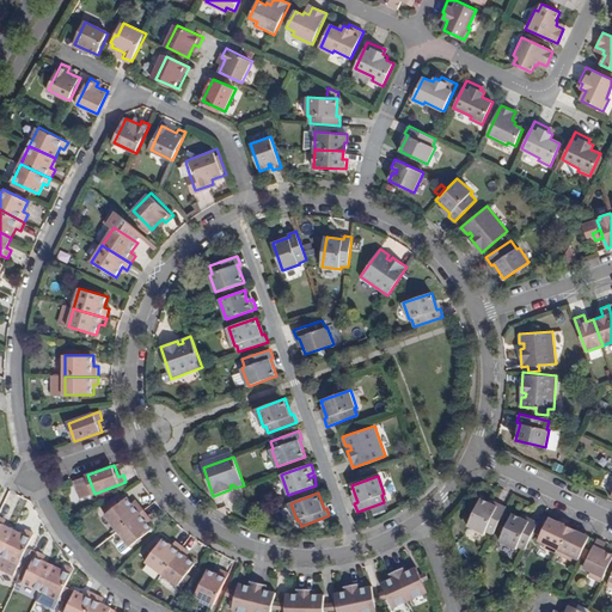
[(118,531),(145,508),(139,502),(135,506),(128,497),(105,515),(118,531)]
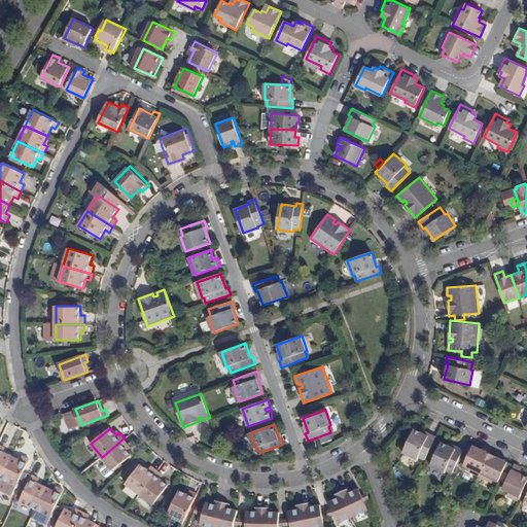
[(429,435),(415,429),(403,453),(419,460),(419,458),(425,460),(436,436),(430,433),(429,435)]
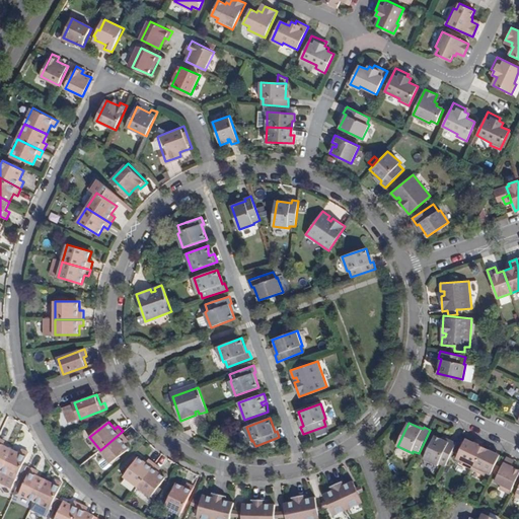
[(128,438),(123,431),(100,450),(106,457),(100,461),(100,464),(104,468),(106,469),(112,464),(110,463),(130,448),(124,441),(128,438)]
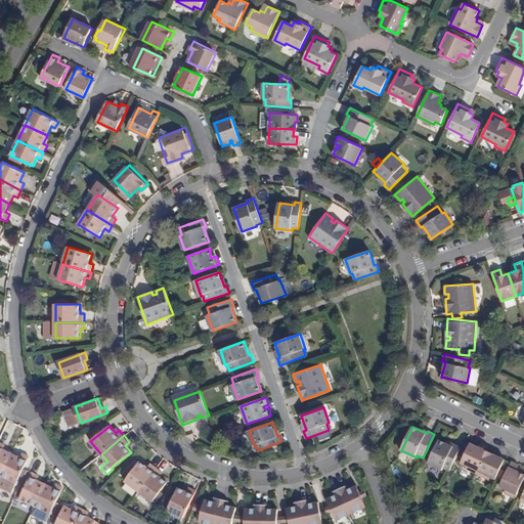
[(453,446),(440,439),(429,463),(443,471),(444,468),(450,471),(461,447),(454,444),(453,446)]
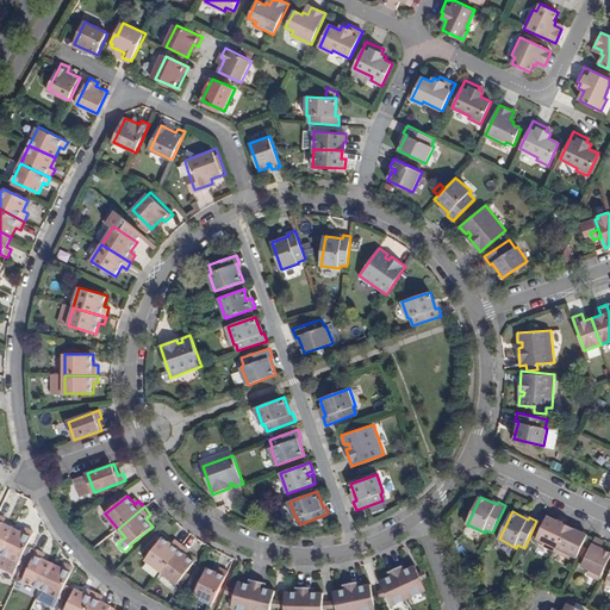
[(0,552),(2,554),(14,527),(5,522),(7,518),(0,515),(0,552)]
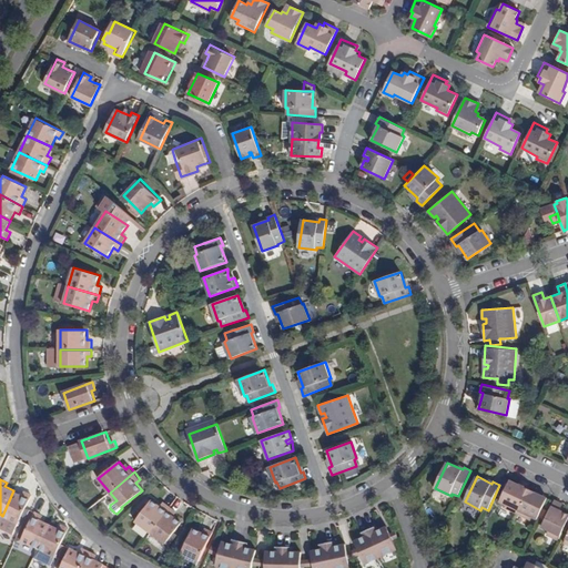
[(517,513),(529,487),(520,484),(520,485),(510,479),(500,500),(505,504),(504,507),(517,513)]
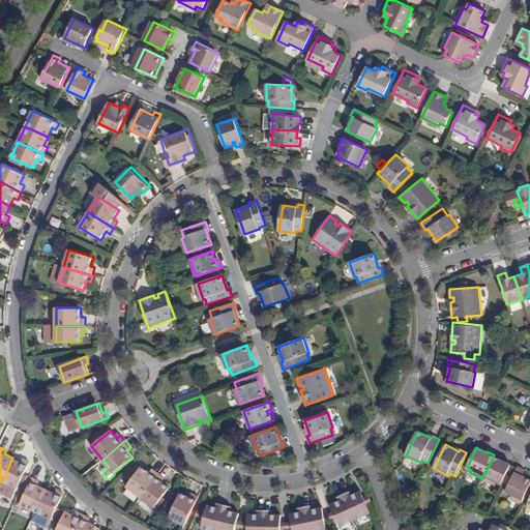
[(511,464),(494,454),(482,478),(495,484),(496,481),(501,484),(511,464)]
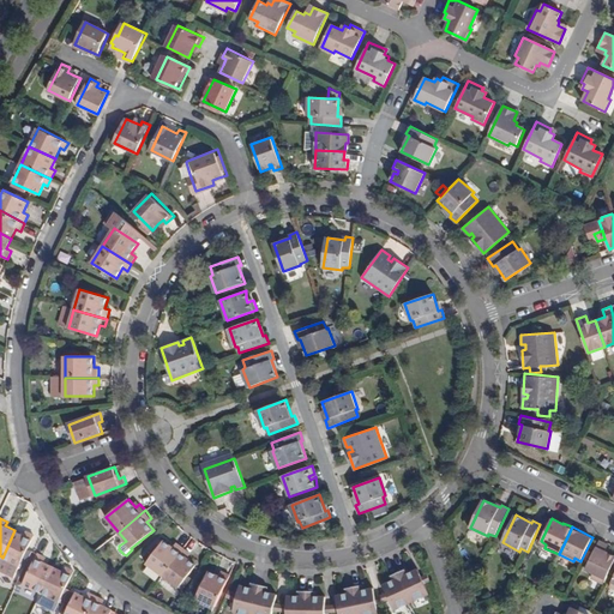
[(2,558),(20,566),(35,535),(28,531),(25,535),(14,530),(2,558)]
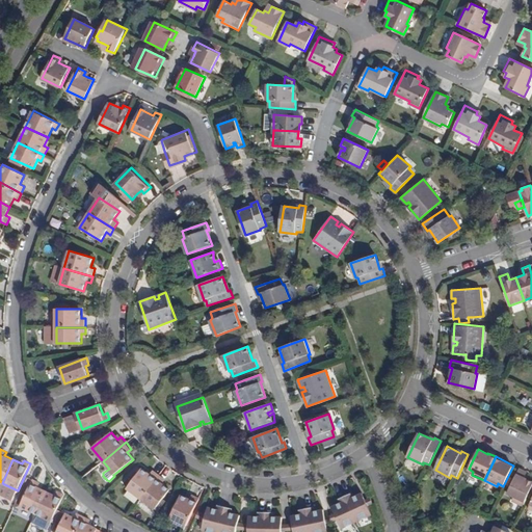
[(142,499),(158,474),(154,471),(151,475),(142,468),(128,488),(142,499)]
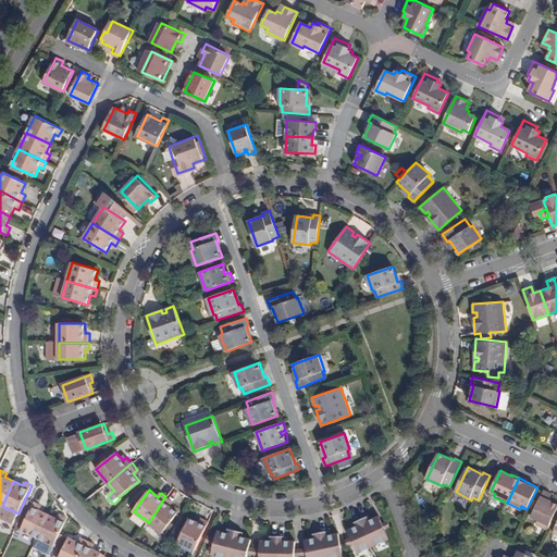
[(547,529),(555,515),(556,509),(556,503),(554,502),(551,502),(548,502),(552,494),(544,490),(543,491),(532,517),(539,520),(536,524),(547,529)]
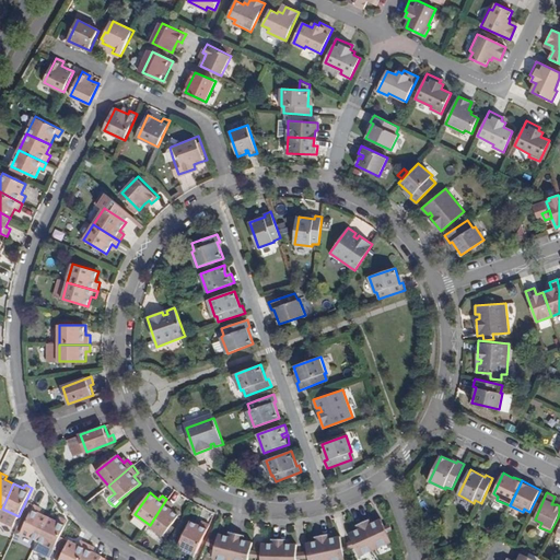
[(166,499),(150,525),(164,536),(179,515),(172,510),(175,505),(166,499)]
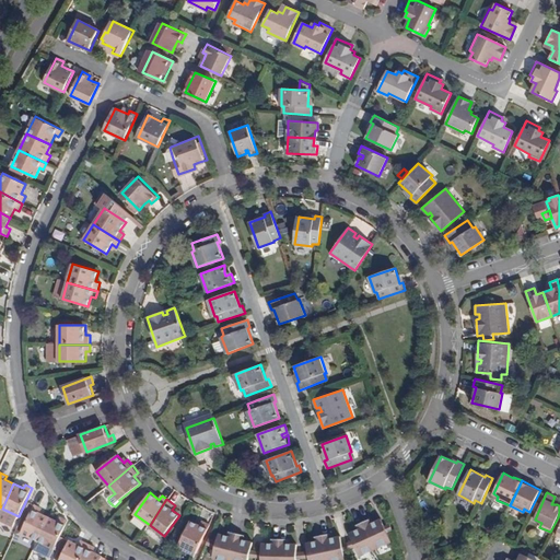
[(22,533),(38,540),(49,517),(41,513),(43,508),(35,504),(22,533)]
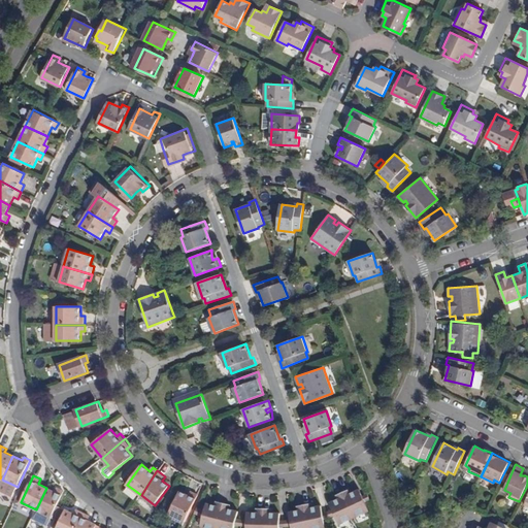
[(14,487),(0,479),(0,491),(10,497),(14,487)]
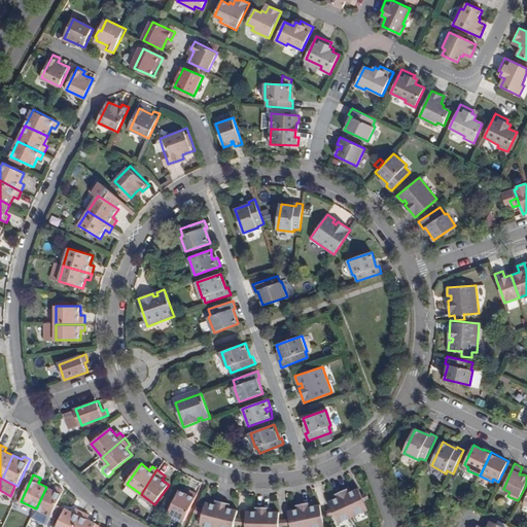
[(46,487),(36,508),(51,516),(64,490),(57,487),(55,491),(46,487)]
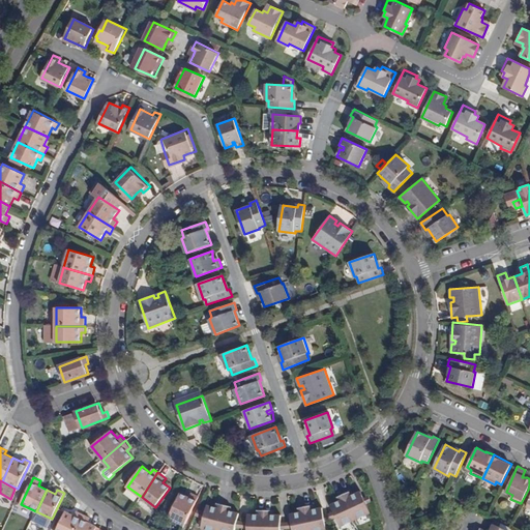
[(364,498),(361,491),(354,494),(352,490),(339,497),(341,500),(332,504),(335,511),(339,518),(342,526),(371,512),(367,504),(364,498)]
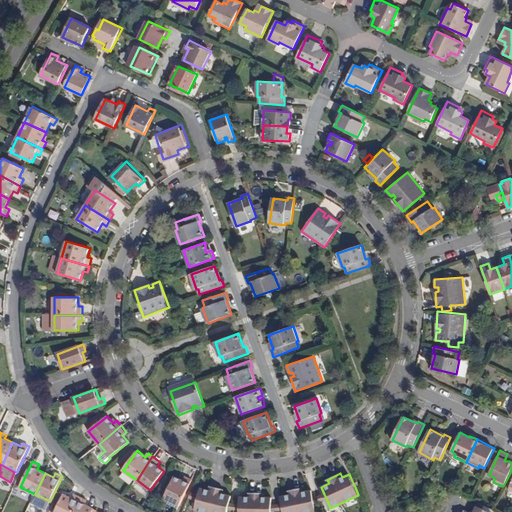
[(165,498),(180,505),(192,479),(186,476),(184,481),(175,477),(165,498)]
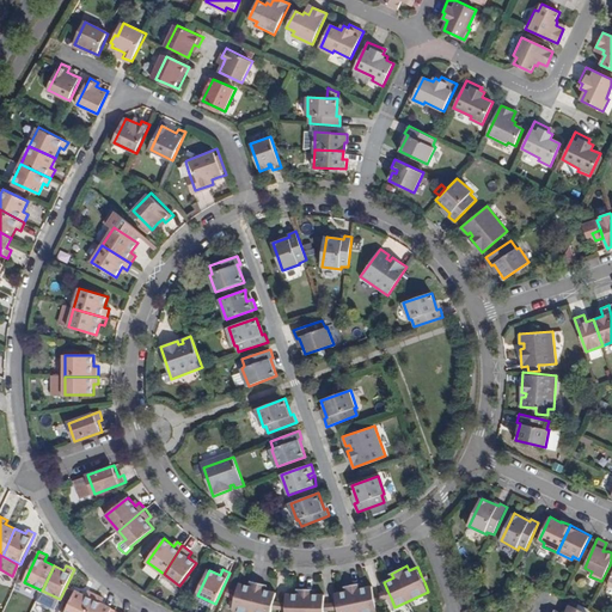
[(421,575),(424,582),(434,577),(432,571),(421,575)]
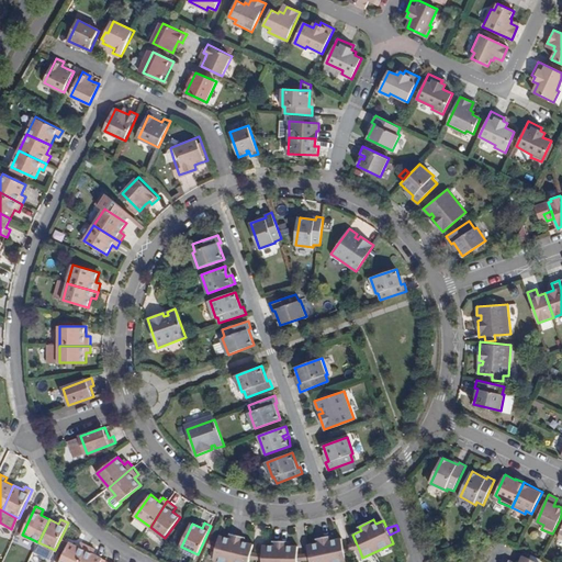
[(225,561),(249,561),(250,559),(251,552),(254,543),(245,542),(246,537),(231,531),(228,538),(221,536),(218,543),(217,549),(214,560),(225,561)]
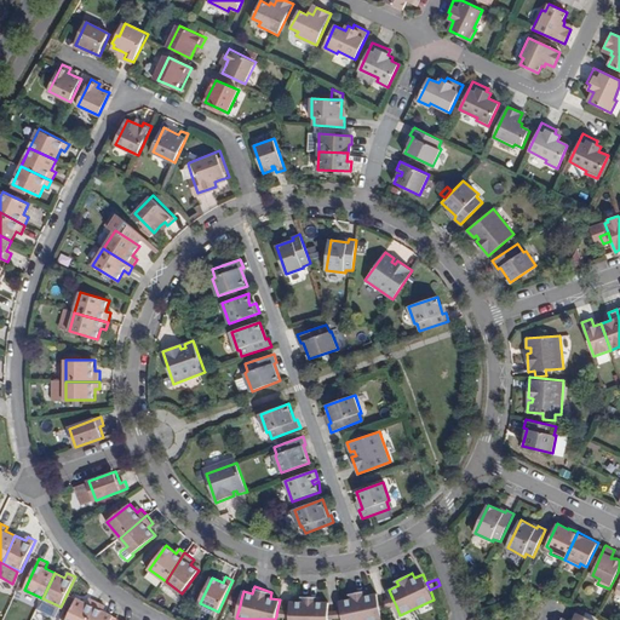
[(379,603),(378,593),(368,596),(367,590),(350,593),(351,600),(342,602),(343,610),(344,618),(344,619),(383,619),(382,610),(379,603)]
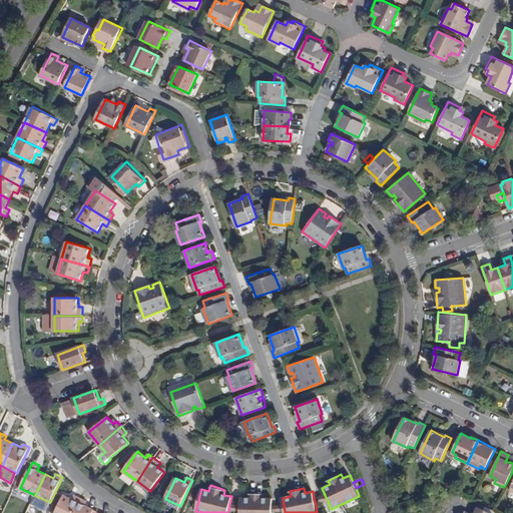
[(190,493),(188,499),(198,501),(199,496),(190,493)]
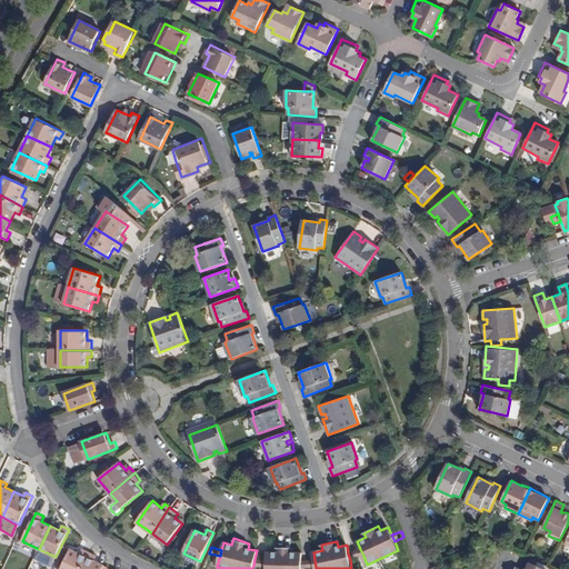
[(302,568),(302,561),(303,552),(293,551),(293,547),(277,547),(276,551),(266,550),(266,560),(266,567),(266,568),(302,568)]
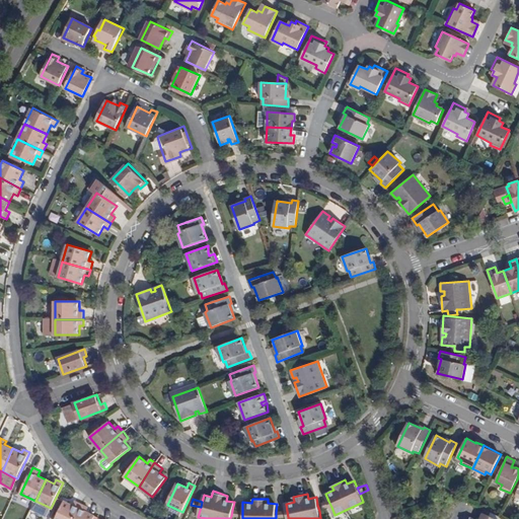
[(56,518),(75,518),(83,506),(75,502),(73,506),(65,502),(56,518)]
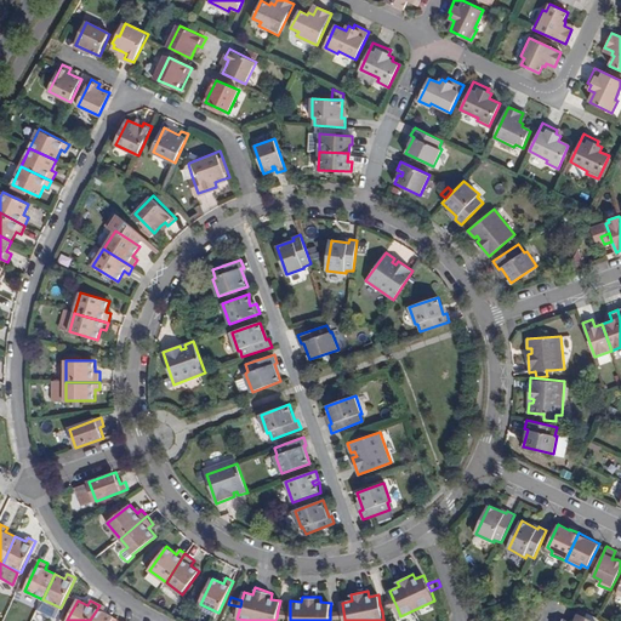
[(100,605),(90,620),(112,620),(114,617),(103,613),(106,608),(100,605)]
